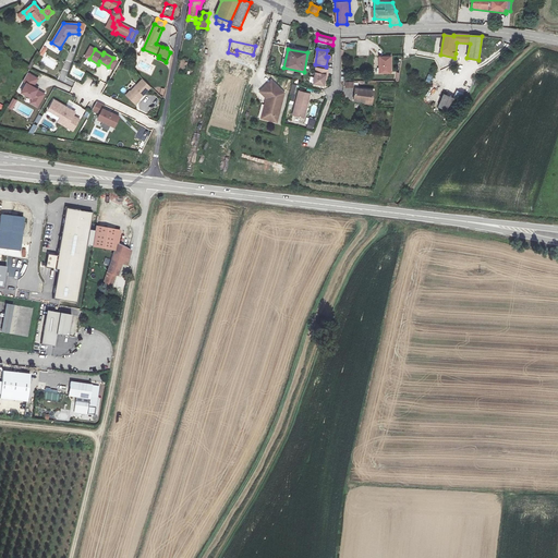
[(391,57),(378,57),(378,74),(391,74),(391,57)]
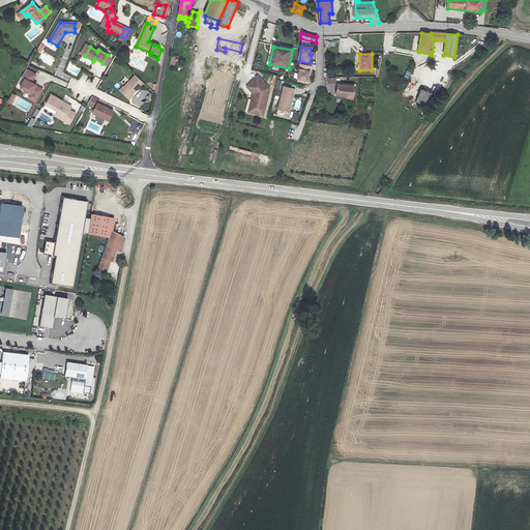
[(213,60),(211,67),(236,74),(238,65),(213,60)]
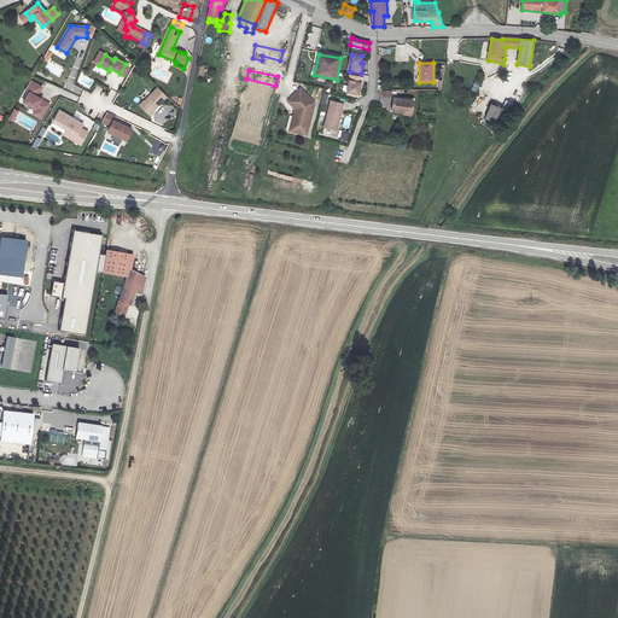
[(363,79),(350,76),(348,93),(359,94),(360,88),(362,88),(363,79)]
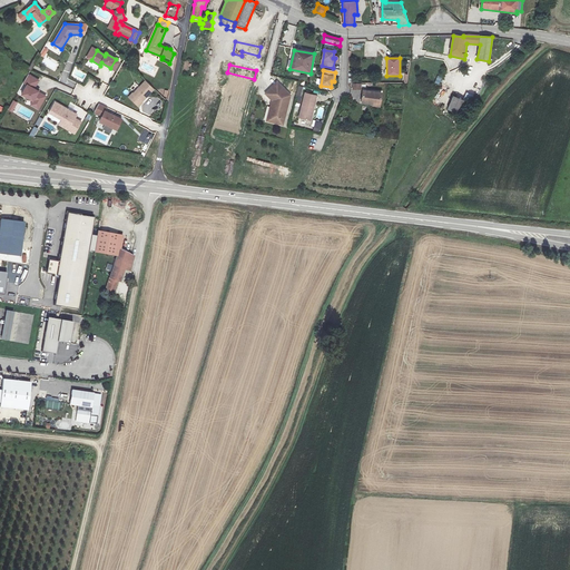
[(39,91),(35,89),(36,87),(39,80),(29,75),(23,84),(28,85),(22,95),(35,101),(41,105),(47,96),(39,91)]
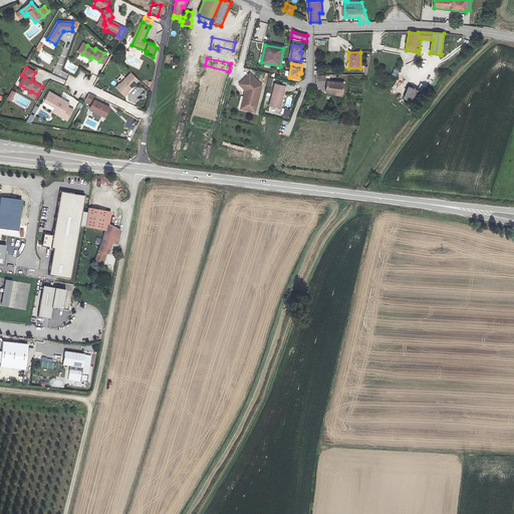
[(77,75),(86,80),(88,75),(80,71),(77,75)]
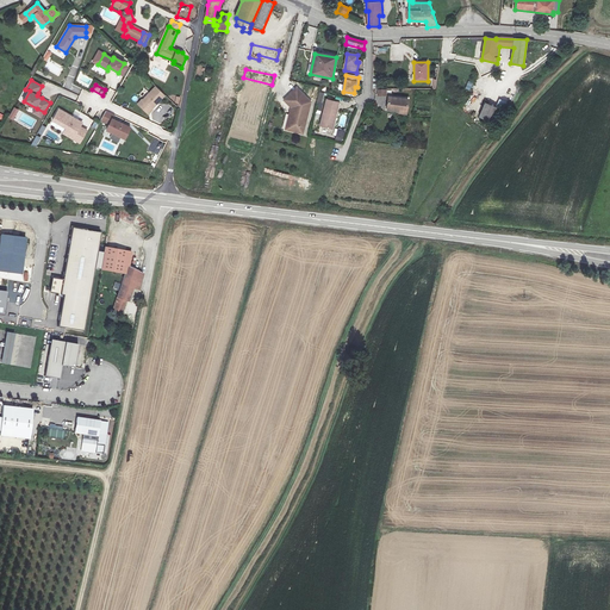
[(142,99),(137,104),(148,113),(153,109),(151,109),(165,94),(156,86),(143,100),(142,99)]
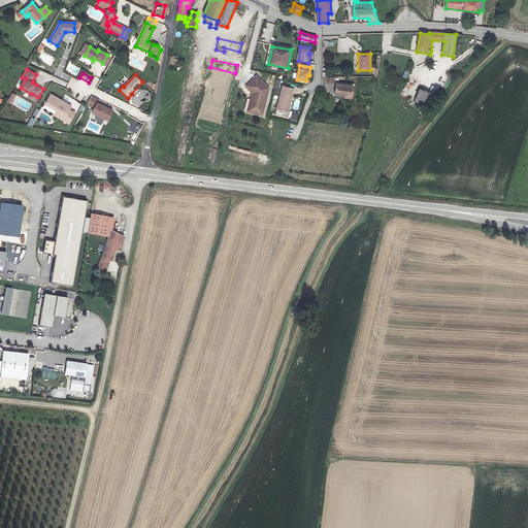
[(257,76),(245,87),(252,93),(246,111),(261,116),(269,89),(257,76)]
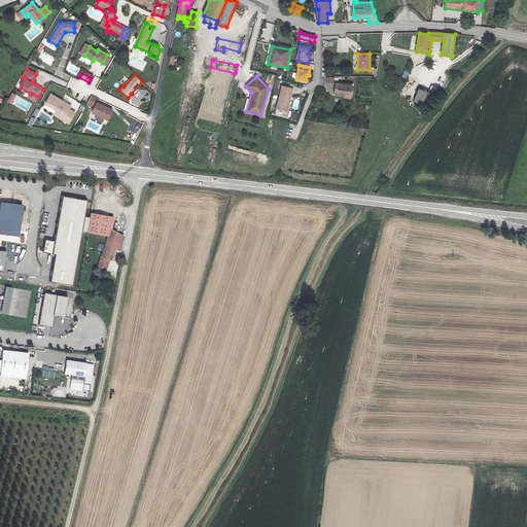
[(353,85),(336,83),(335,95),(344,96),(344,98),(352,99),(353,85)]
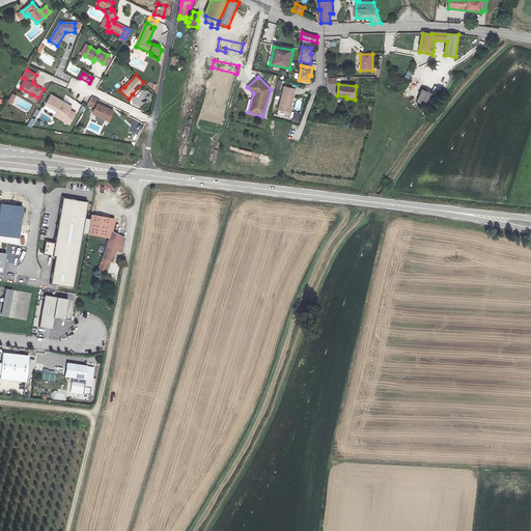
[(291,105),(296,89),(284,87),(279,110),(288,112),(290,105),(291,105)]
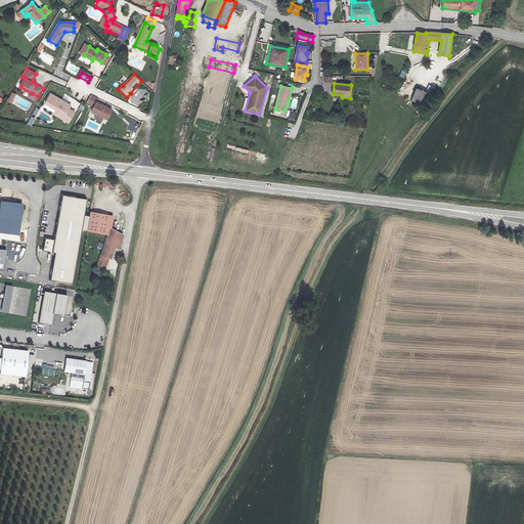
[(428,93),(418,89),(411,100),(423,105),(428,93)]
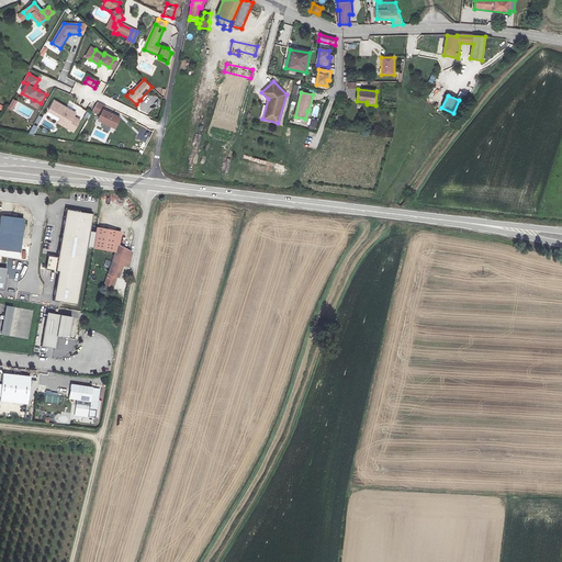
[(12,111),(18,101),(13,99),(8,109),(12,111)]
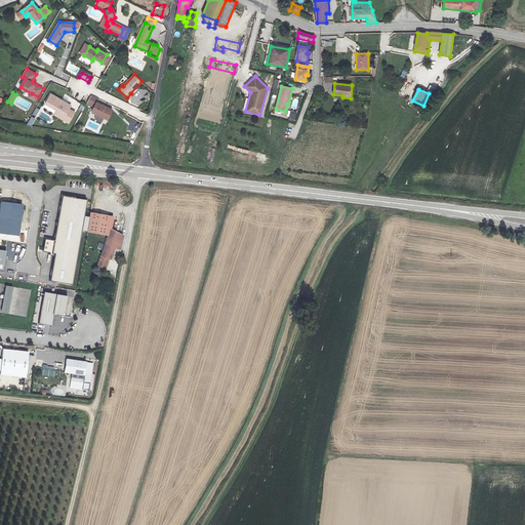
[(50,94),(45,104),(56,110),(54,115),(69,123),(75,113),(69,109),(68,104),(50,94)]
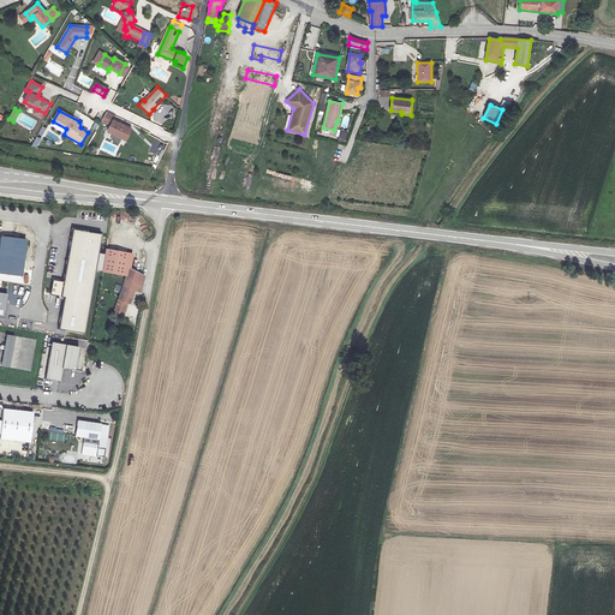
[(115,117),(107,112),(101,121),(109,126),(107,132),(113,136),(121,139),(125,141),(131,129),(113,120),(115,117)]
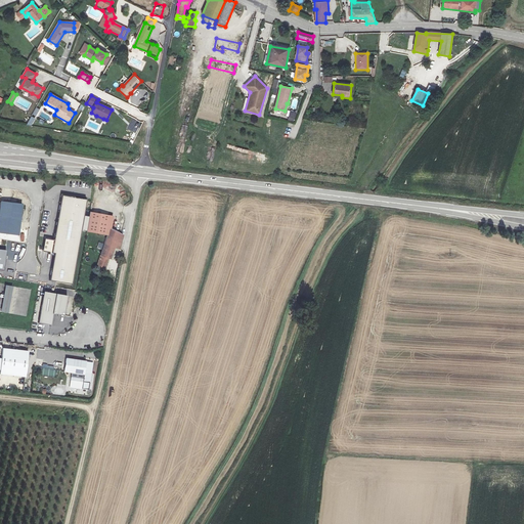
[(132,118),(127,129),(135,133),(140,122),(132,118)]
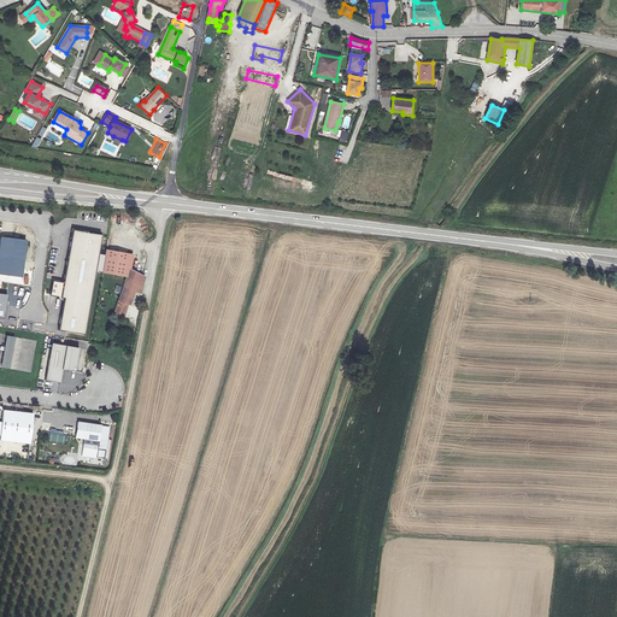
[(74,230),(64,281),(53,280),(51,295),(64,298),(59,329),(84,334),(101,235),(74,230)]
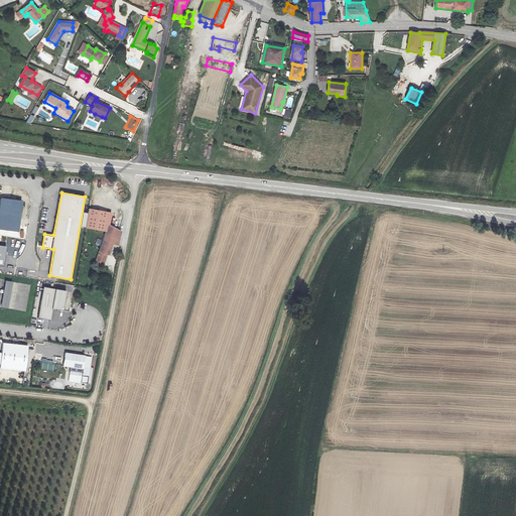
[(0,229),(19,232),(23,201),(1,199),(0,209),(0,229)]
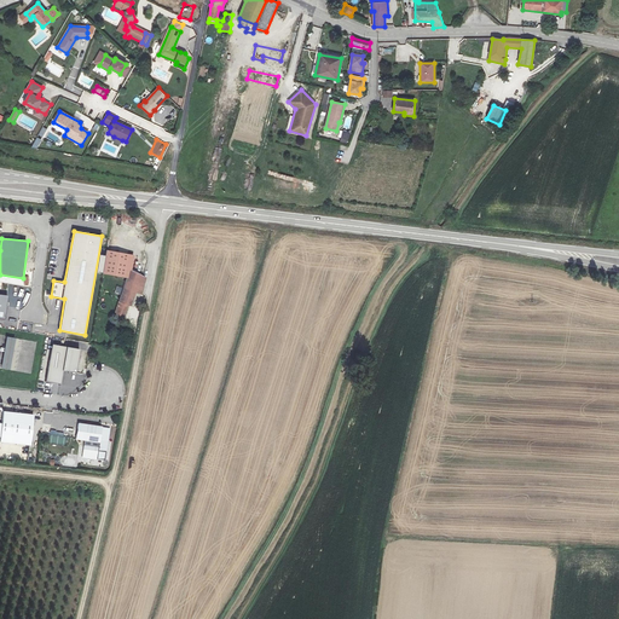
[(104,275),(127,278),(142,284),(145,276),(132,271),(134,256),(108,250),(104,275)]
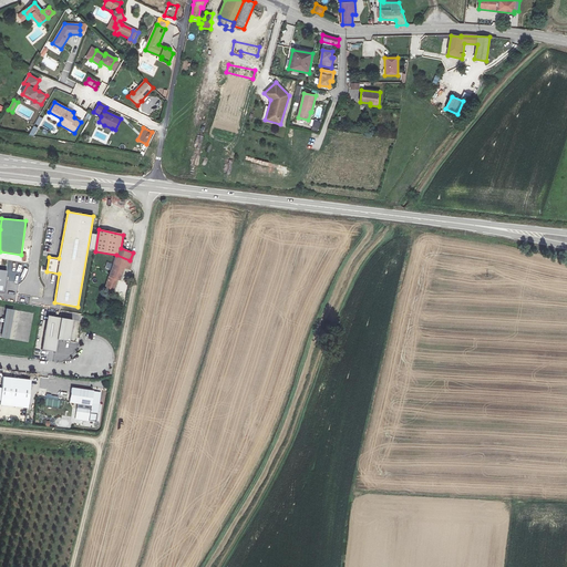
[(109,276),(117,279),(119,279),(123,266),(130,267),(132,261),(130,260),(116,255),(109,276)]
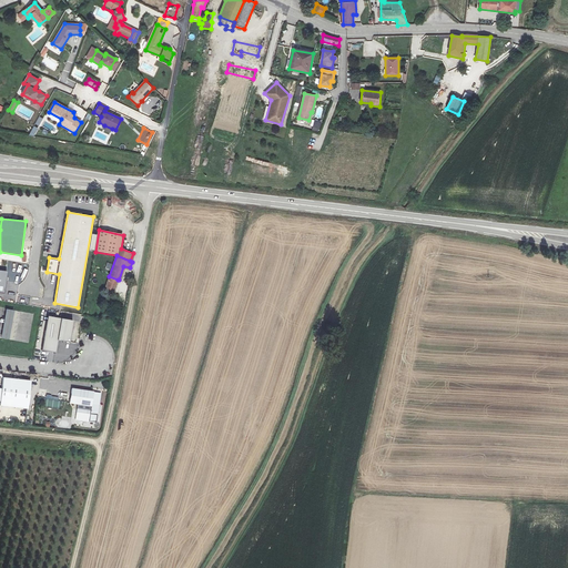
[(118,280),(109,276),(104,286),(114,290),(118,280)]
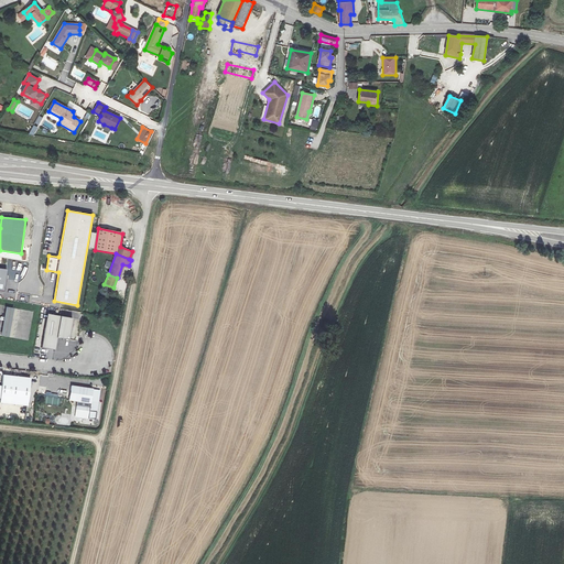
[(14,307),(7,306),(1,335),(9,336),(14,307)]
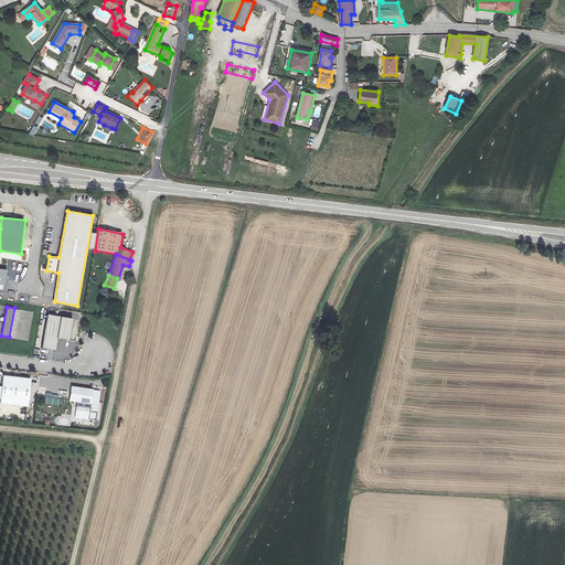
[(68,340),(72,318),(48,313),(41,348),(54,350),(56,338),(68,340)]
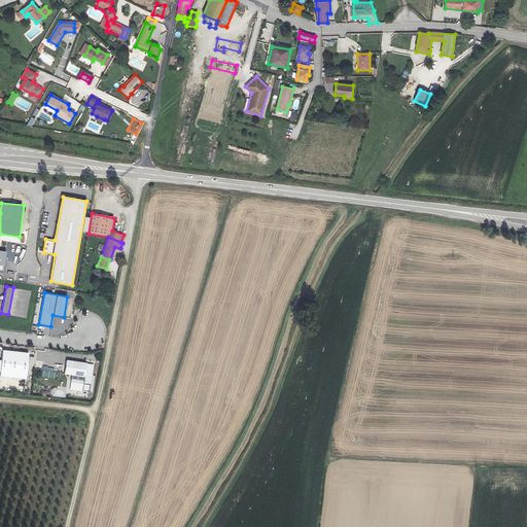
[(0,376),(25,379),(28,353),(2,350),(1,361),(0,360),(0,376)]
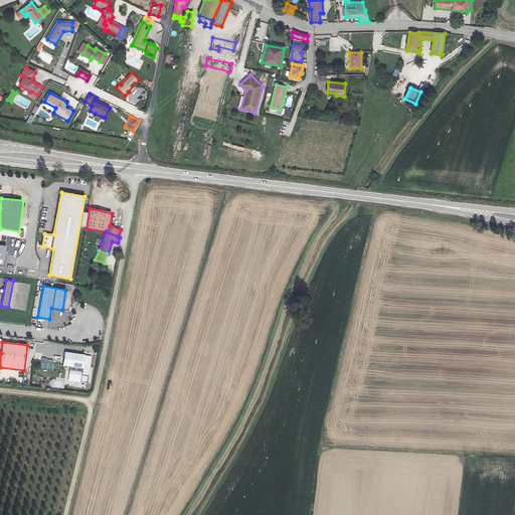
[(92,356),(65,352),(63,365),(82,368),(81,373),(69,371),(68,380),(88,383),(92,356)]
